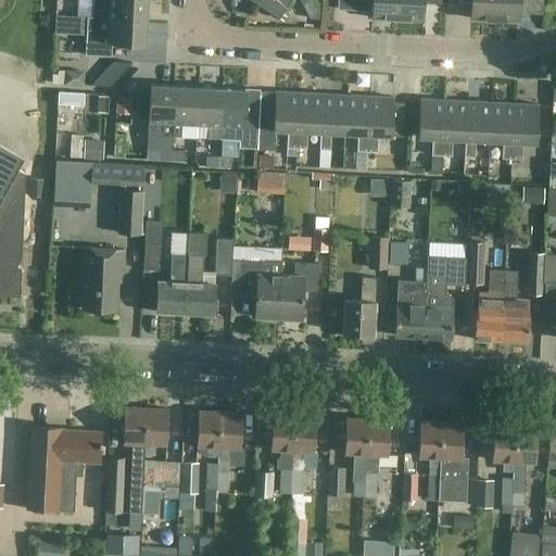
[(55,0),(55,11),(73,11),(73,0),(55,0)]
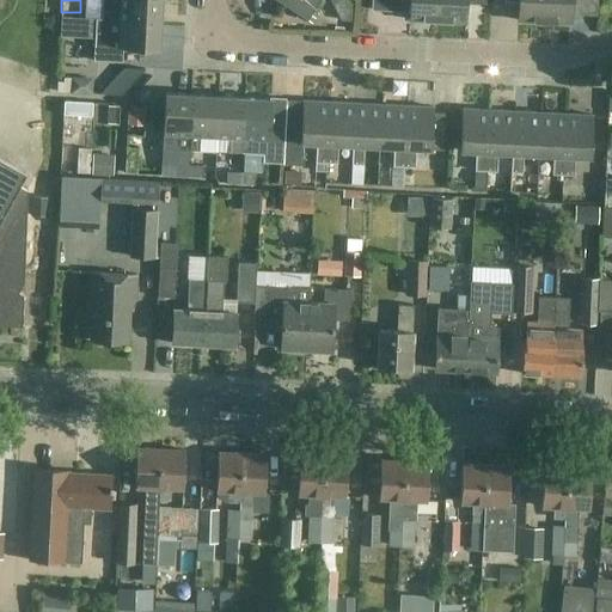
[(103,20),(160,23),(161,0),(104,0),(104,19),(103,20)]
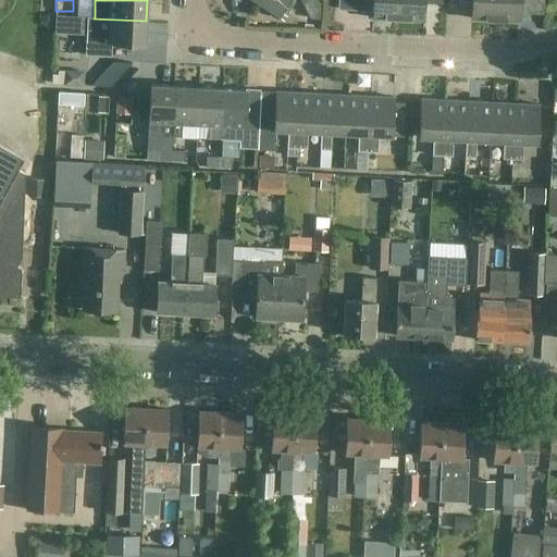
[(255,0),(254,2),(280,20),(292,0),(255,0)]
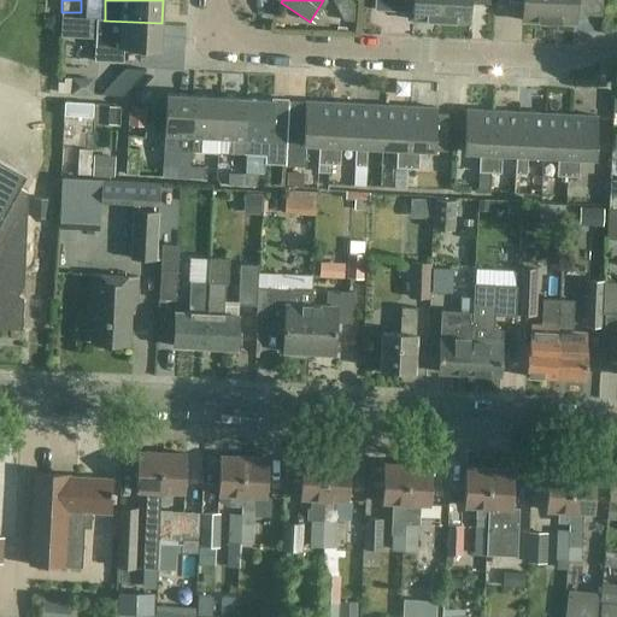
[(441,22),(441,0),(412,0),(411,21),(441,22)]
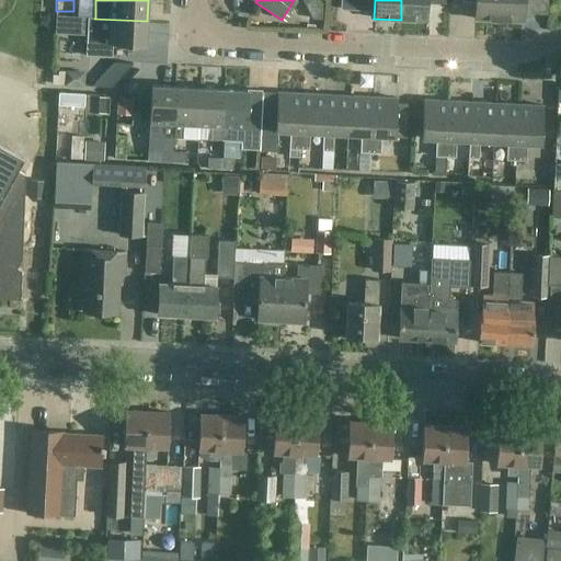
[(401,0),(401,20),(427,21),(428,0),(401,0)]
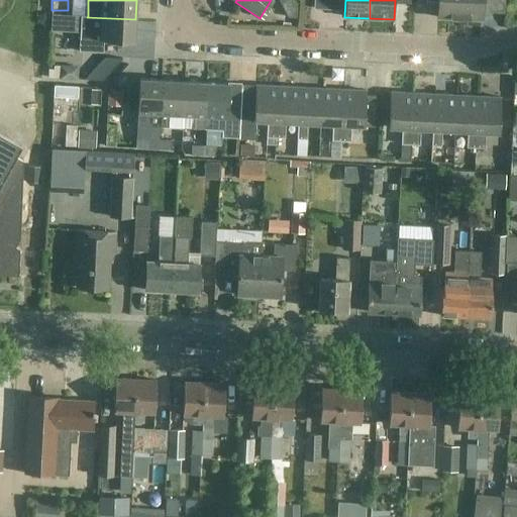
[(460,0),(437,0),(437,17),(460,18),(460,0)]
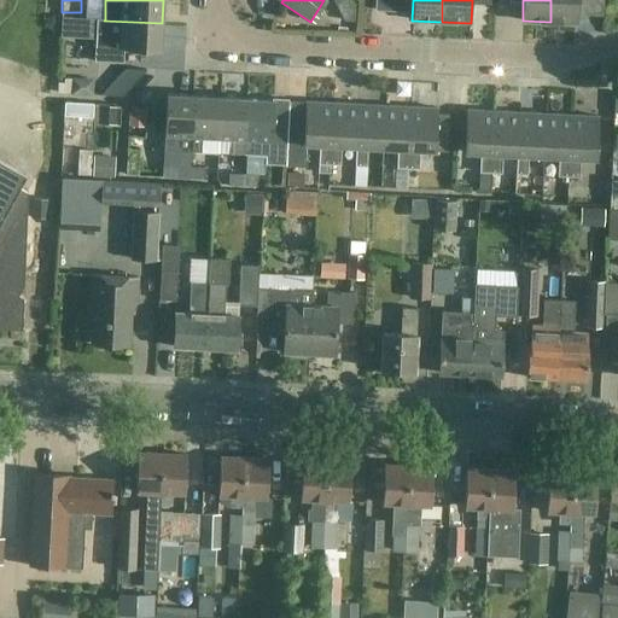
[(551,0),(551,22),(578,23),(578,0),(551,0)]
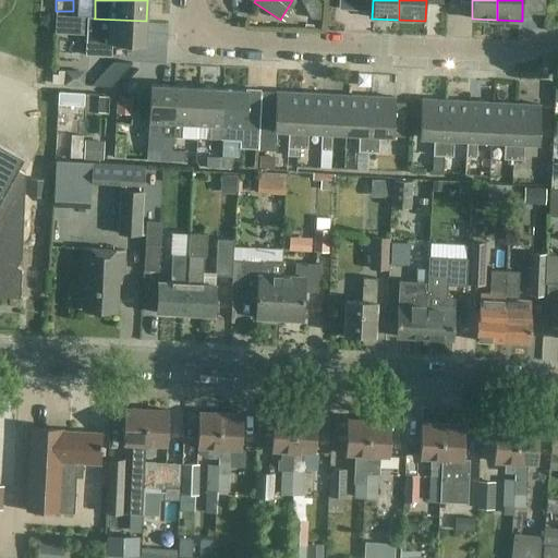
[(87,16),(86,32),(85,56),(111,57),(112,44),(145,46),(146,21),(94,19),(95,17),(87,16)]
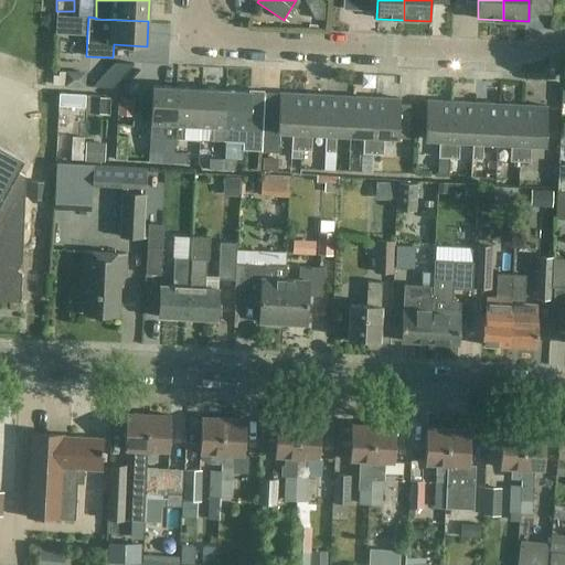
[(174,125),(176,125),(178,88),(152,86),(150,124),(161,125),(161,138),(174,138),(174,125)]
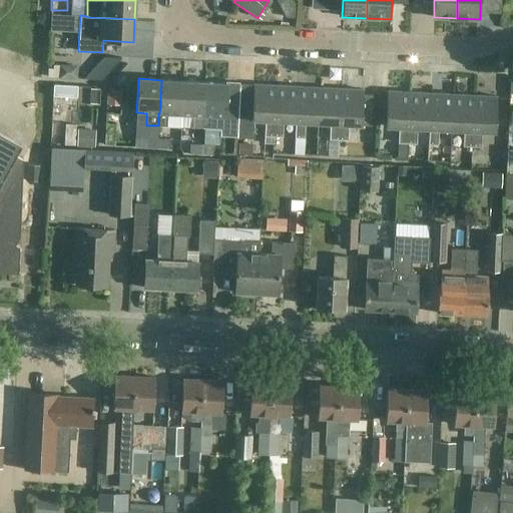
[(183,81),(161,80),(159,113),(181,115),(183,81)]
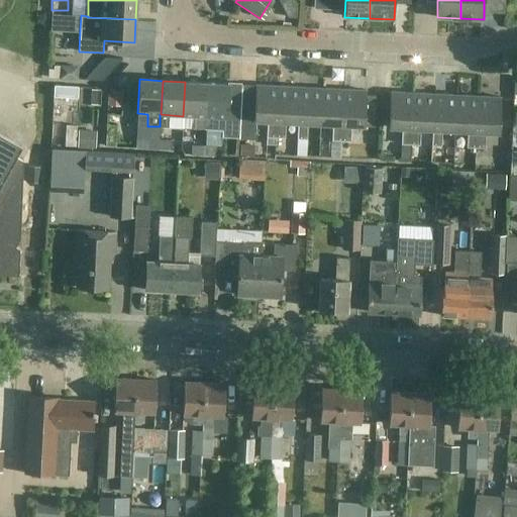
[(183,116),(205,117),(207,83),(185,82),(183,116)]
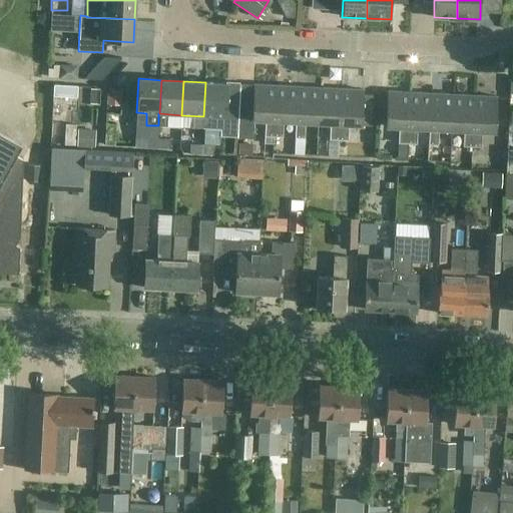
[(227,83),(205,82),(203,116),(202,128),(220,129),(220,136),(236,137),(237,137),(240,85),(227,85),(227,83)]
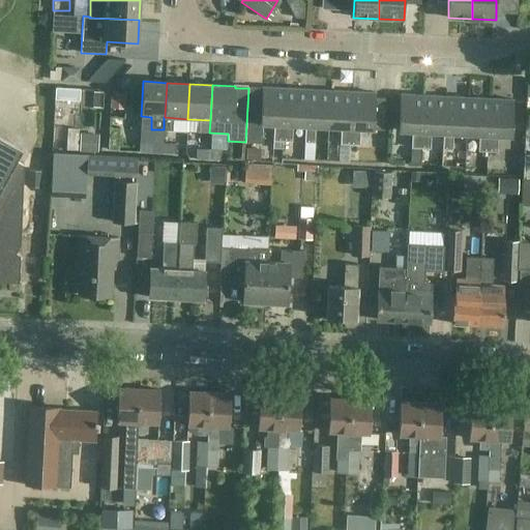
[(76,88),(56,87),(55,108),(75,109),(76,88)]
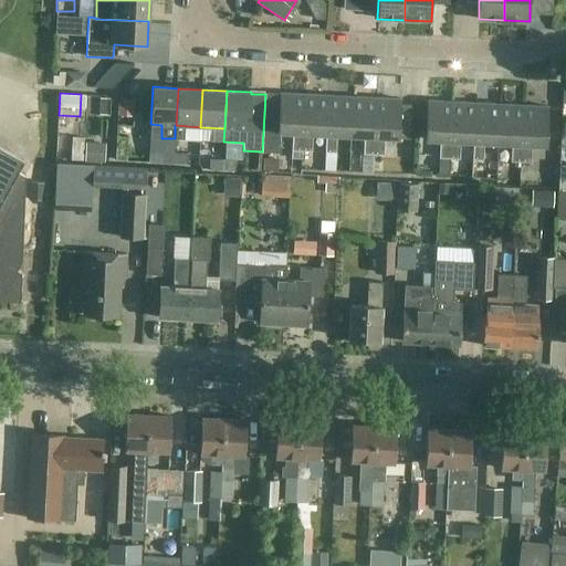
[(280,95),(265,94),(262,152),(278,152),(279,132),(292,133),(291,158),(301,158),(302,150),(304,94),(280,93),(280,95)]
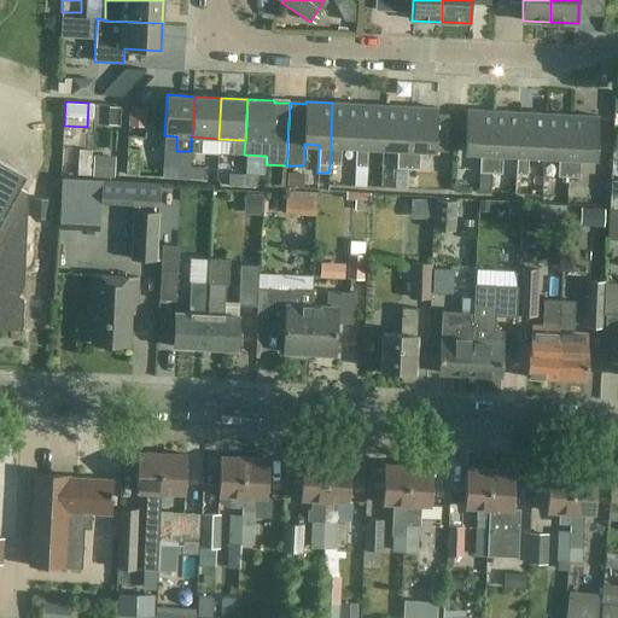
[(359,104),(332,103),(330,164),(340,165),(342,146),(356,147),(359,104)]
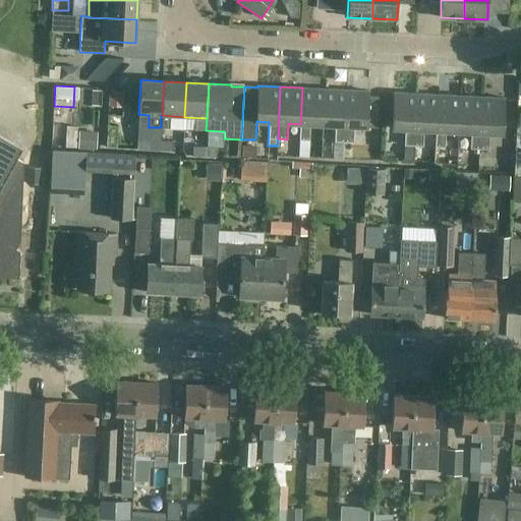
[(325,89),(302,88),(300,124),(299,139),(309,140),(309,124),(323,125),(325,89)]
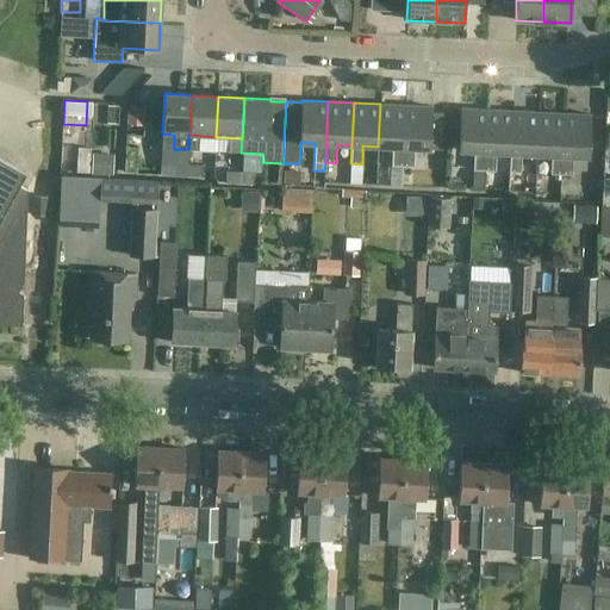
[(391,166),(403,167),(405,106),(380,104),(378,147),(392,147),(391,166)]
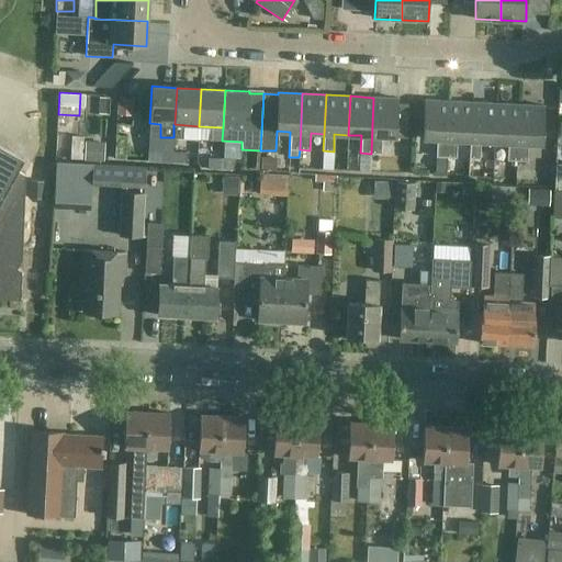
[(398,99),(373,98),(371,154),(381,154),(382,136),(406,137),(408,104),(397,104),(398,99)]
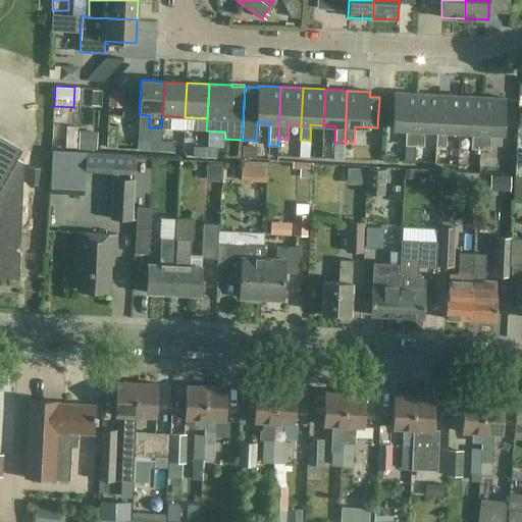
[(414,146),(416,94),(394,93),(392,128),(405,128),(405,145),(414,146)]
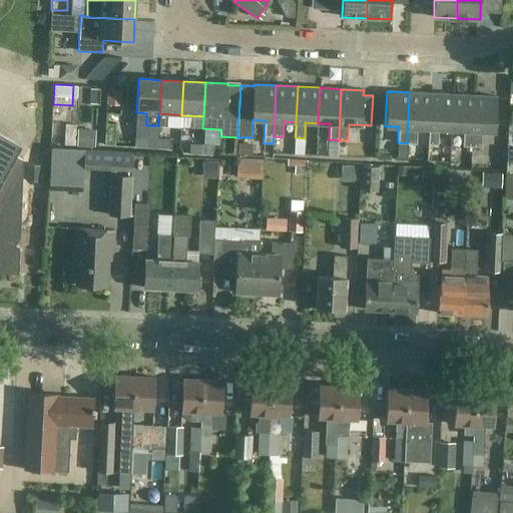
[(429,128),(431,93),(409,92),(407,143),(416,143),(417,127),(429,128)]
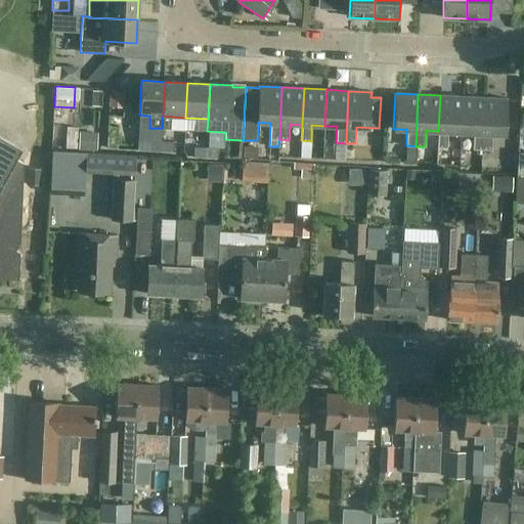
[(461,132),(463,96),(440,95),(438,131),(436,163),(446,164),(448,131),(461,132)]
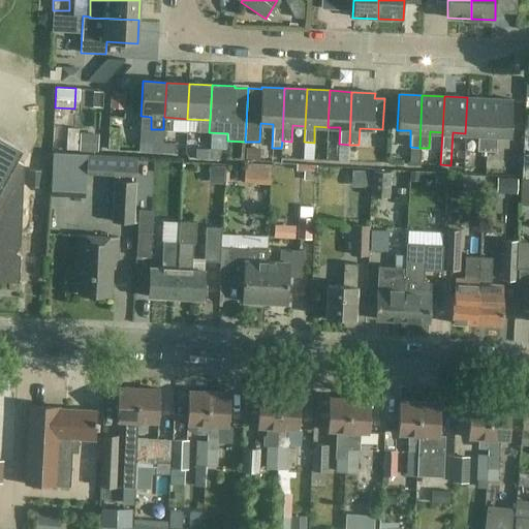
[(467,97),(465,133),(477,134),(477,151),(487,151),(490,98),(467,97)]
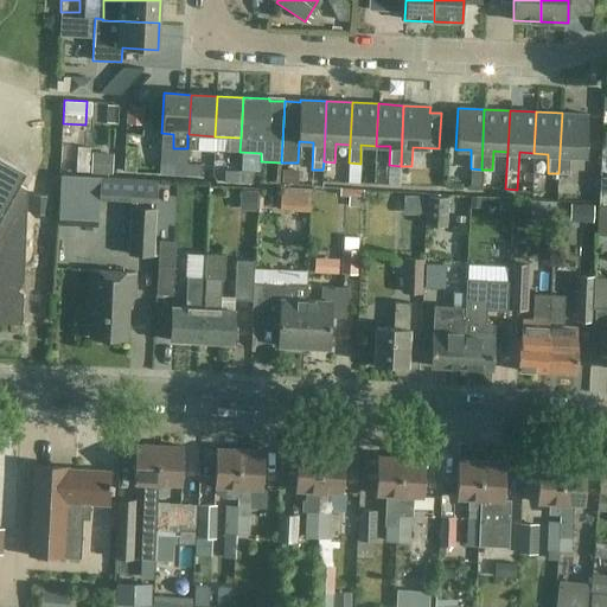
[(562,113),(558,173),(569,174),(570,155),(587,155),(588,114),(562,113)]
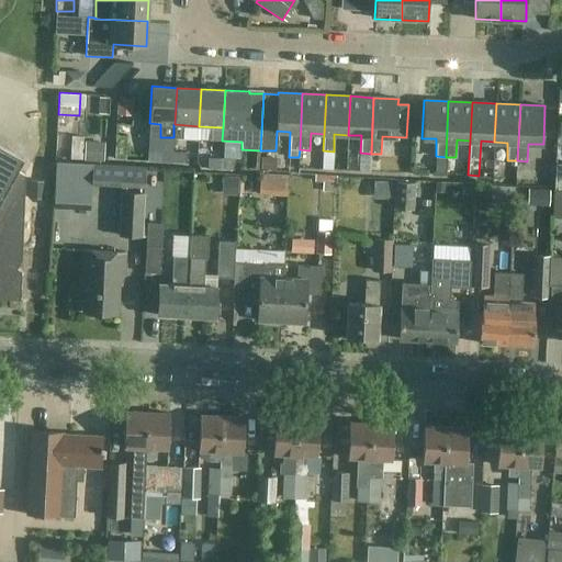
[(65,135),(64,158),(76,158),(76,135),(65,135)]
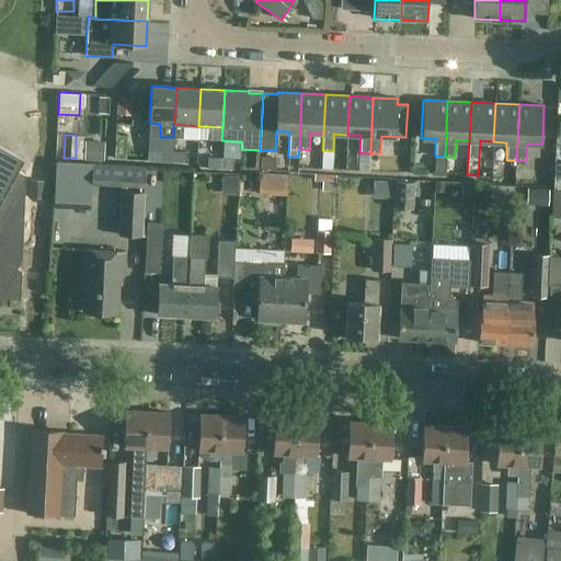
[(0,299),(20,300),(21,271),(16,268),(20,262),(22,263),(24,175),(0,219),(0,201),(23,159),(0,146),(0,299)]
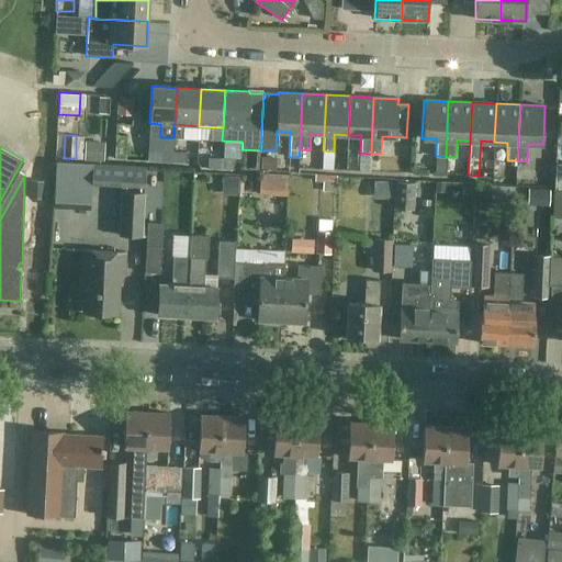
[(159,161),(172,163),(173,152),(160,150),(159,161)]
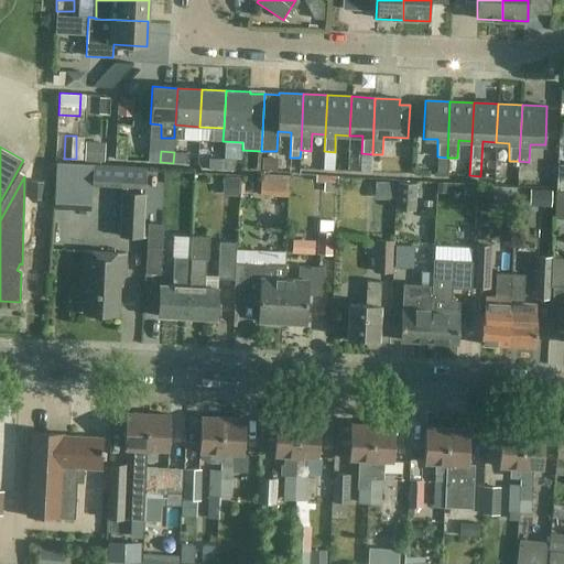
[(187,152),(174,152),(173,163),(186,163),(187,152)]
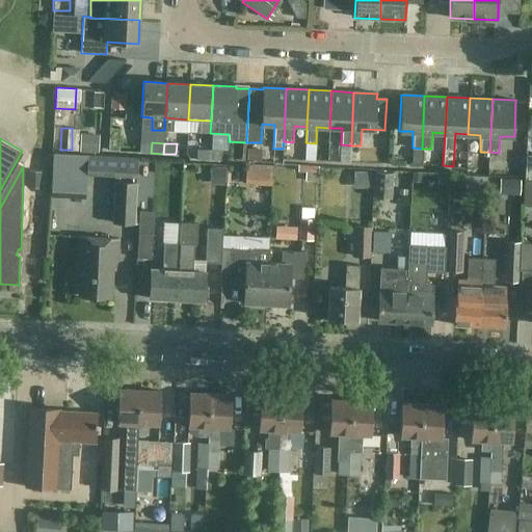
[(196,159),(209,159),(210,150),(196,149),(196,159)]
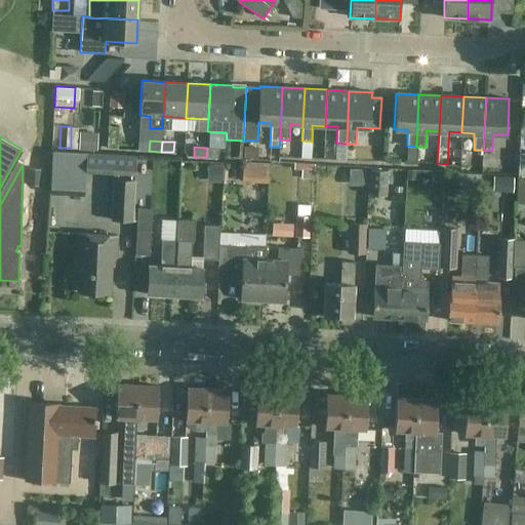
[(426,148),(416,147),(416,161),(426,162),(426,148)]
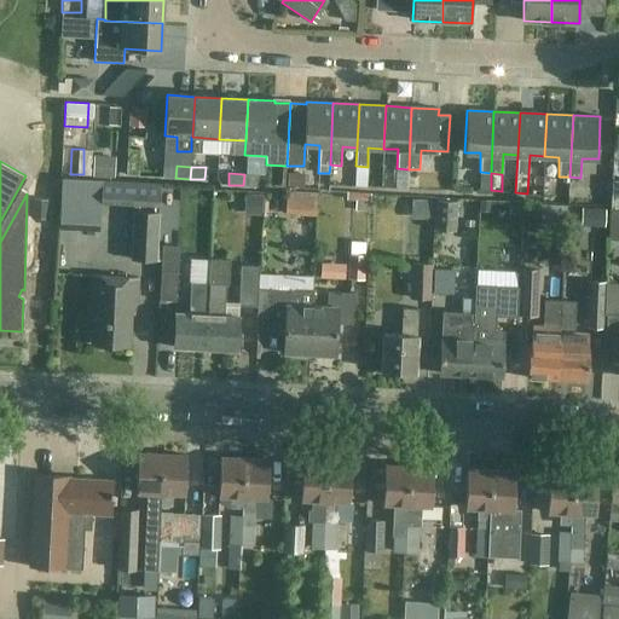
[(259,174),(244,174),(243,185),(258,186),(259,174)]
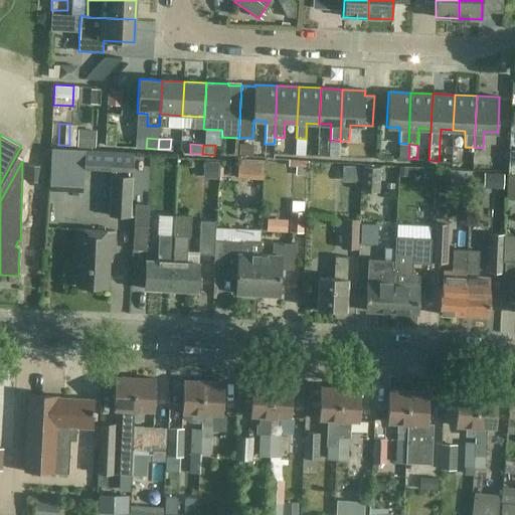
[(472,169),(473,148),(464,147),(464,162),(459,162),(459,168),(472,169)]
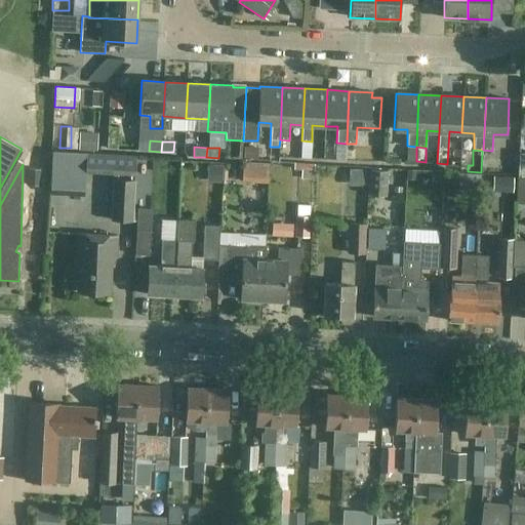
[(497,152),(482,151),(482,172),(496,172),(497,152)]
